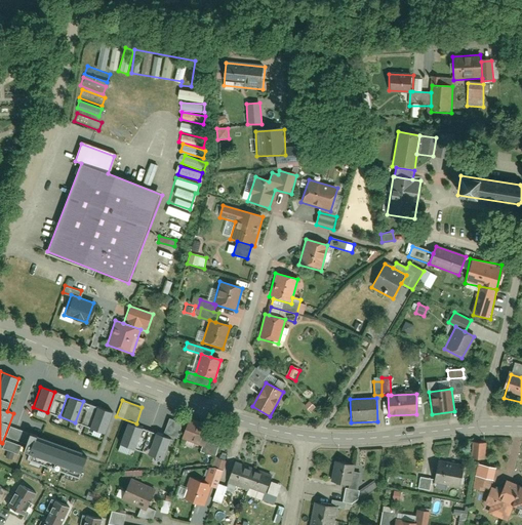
[(309,413),(314,409),(308,402),(303,407),(309,413)]
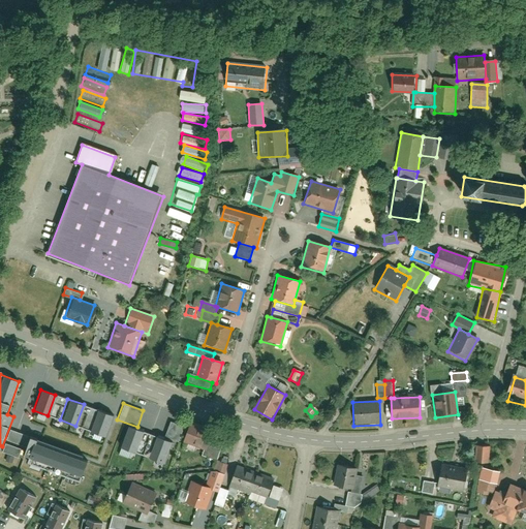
[(113,415),(96,409),(89,430),(105,436),(113,415)]
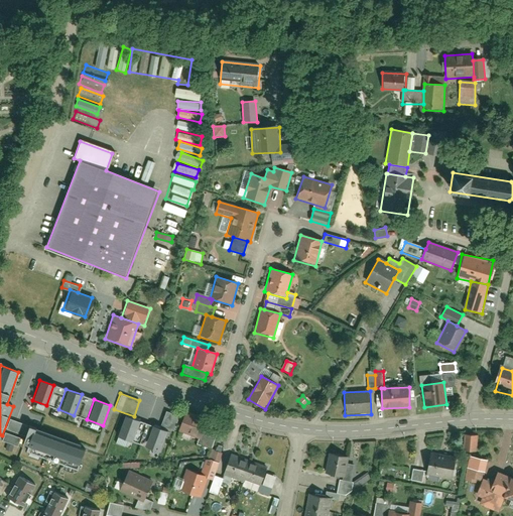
[(166,410),(160,425),(173,430),(179,415),(166,410)]
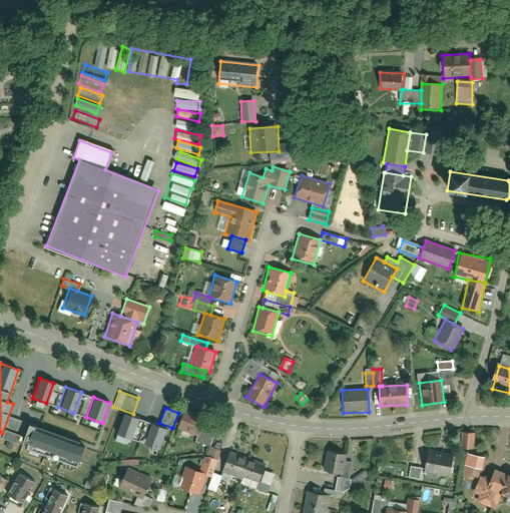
[(184,409),(177,428),(198,436),(205,417),(184,409)]
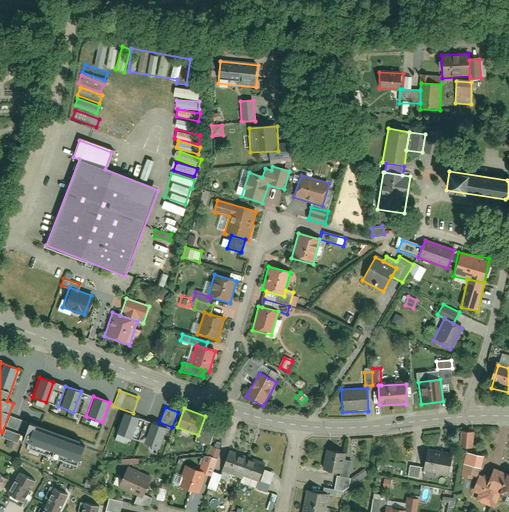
[(137,418),(123,413),(115,433),(130,438),(137,418)]
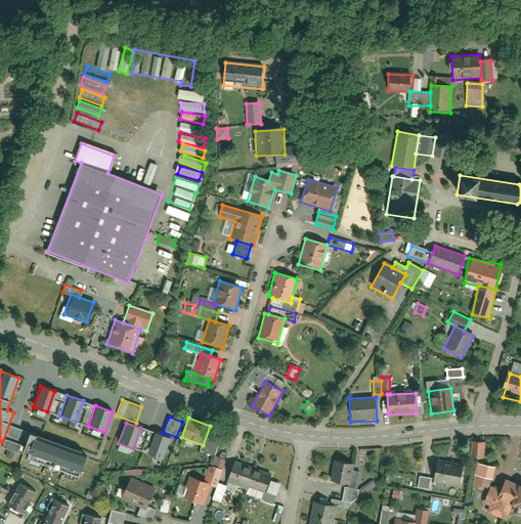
[(170,437),(155,432),(146,452),(163,459),(170,437)]
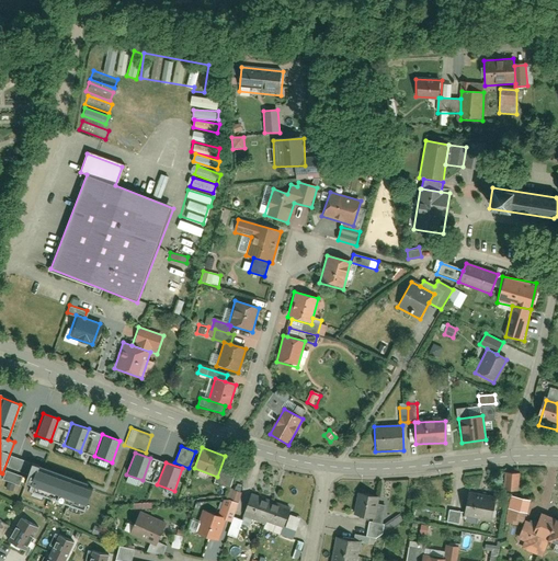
[(88,511),(94,490),(35,468),(27,489),(88,511)]
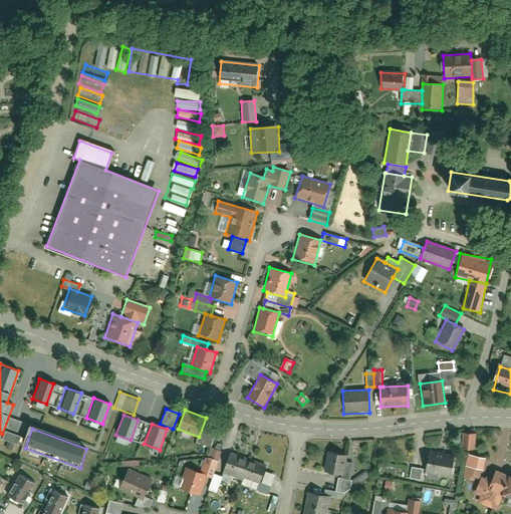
[(461,449),(475,449),(475,434),(461,434),(461,449)]
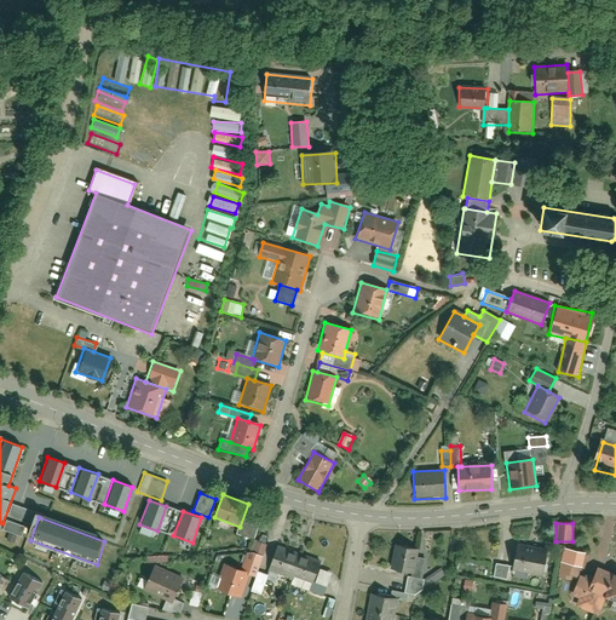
[(321,561),(277,545),(269,568),(312,584),(321,561)]
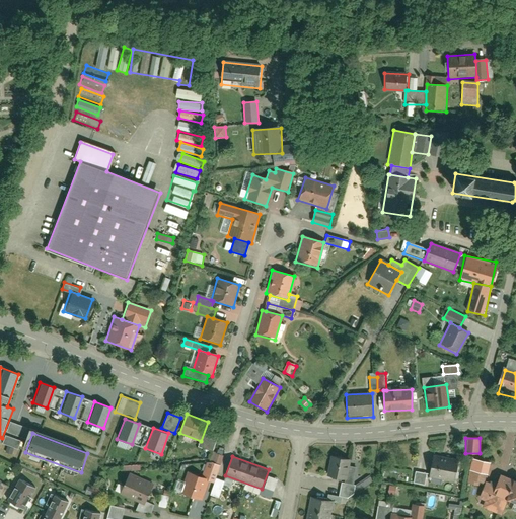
[(326,477),(347,480),(349,466),(350,459),(329,456),(326,477)]
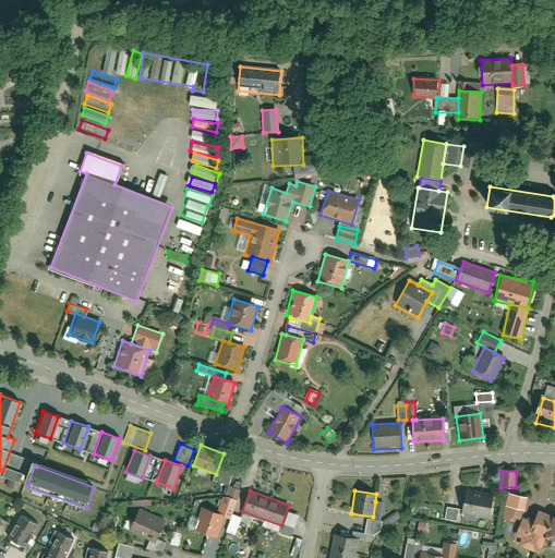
[(466,490),(462,512),(490,517),(493,495),(466,490)]
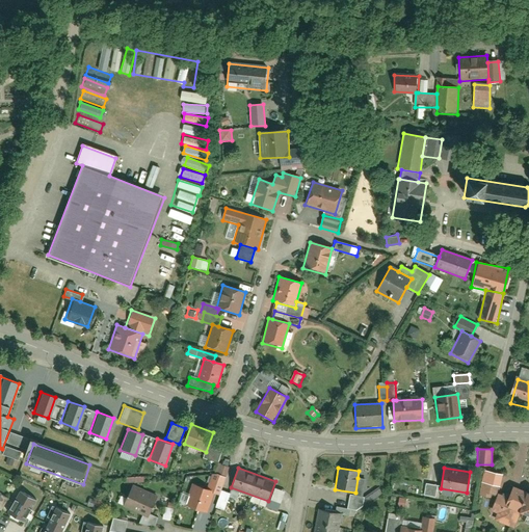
[(212,471),(206,487),(214,490),(219,493),(226,476),(212,471)]
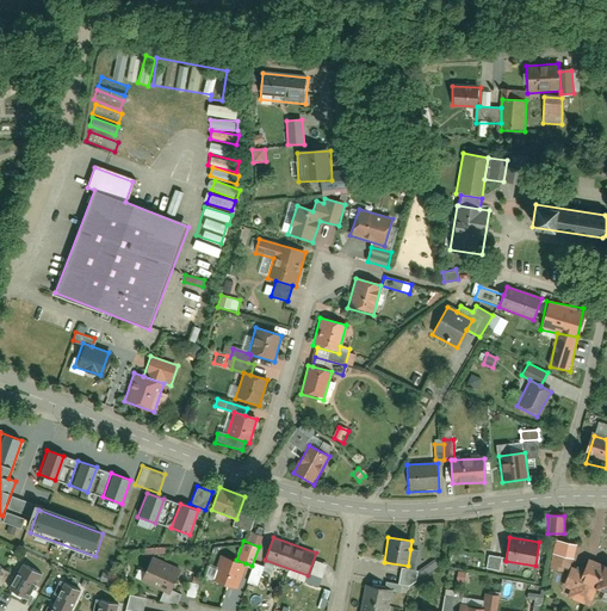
[(574,544),(556,541),(550,568),(569,572),(570,566),(574,544)]
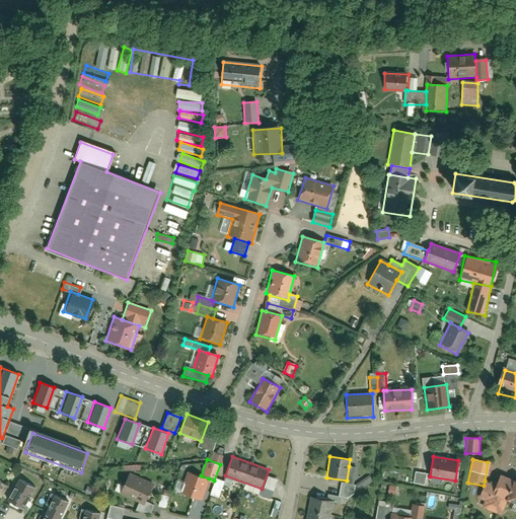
[(357,467),(349,466),(347,480),(347,484),(355,485),(357,467)]
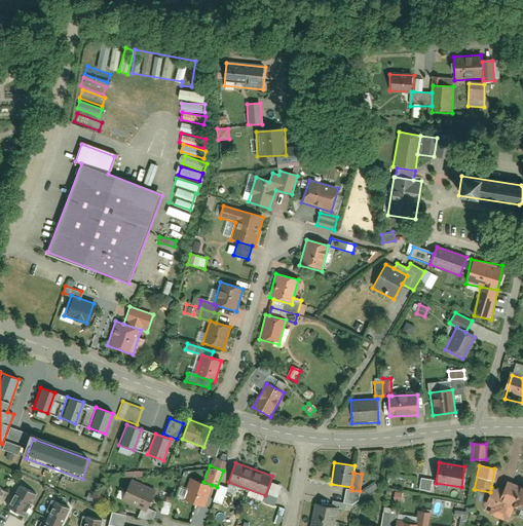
[(182,498),(204,506),(212,485),(203,482),(190,477),(182,498)]
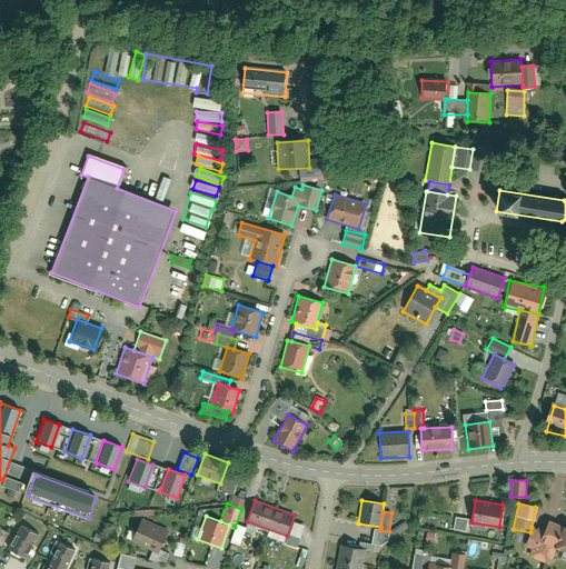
[(455,529),(466,530),(468,518),(457,517),(455,529)]
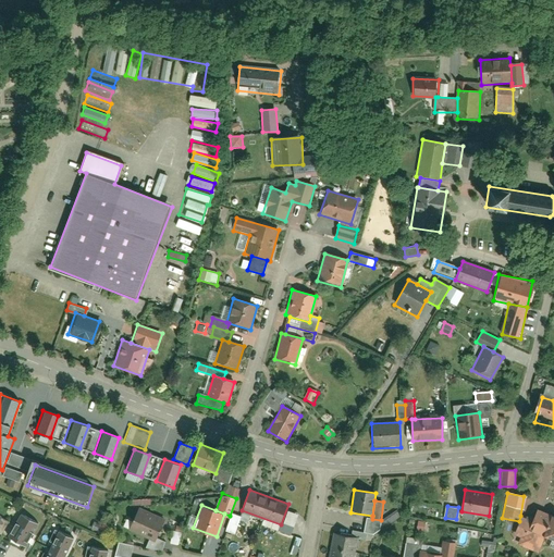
[(165,519),(139,507),(128,530),(156,542),(165,519)]
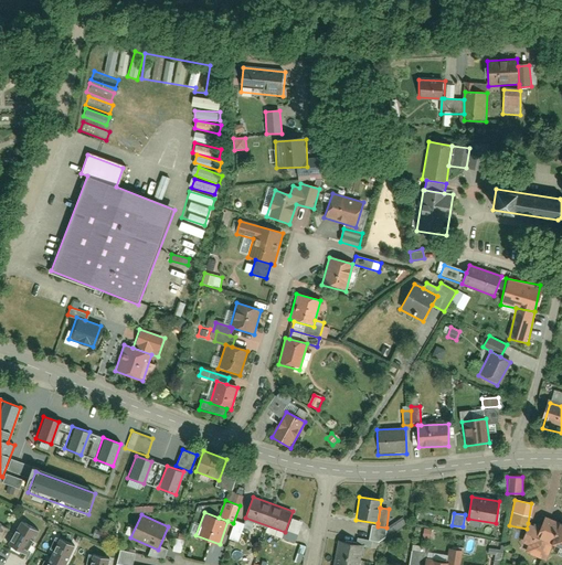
[(525,551),(545,560),(553,543),(561,546),(561,523),(542,514),(537,526),(528,523),(527,529),(520,542),(528,545),(525,551)]
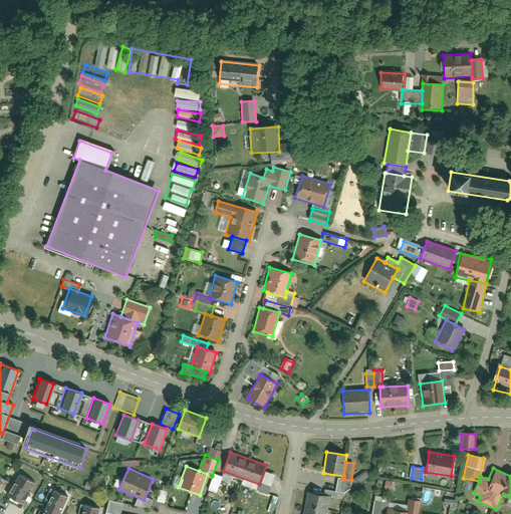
[(6,494),(22,503),(34,482),(17,473),(6,494)]
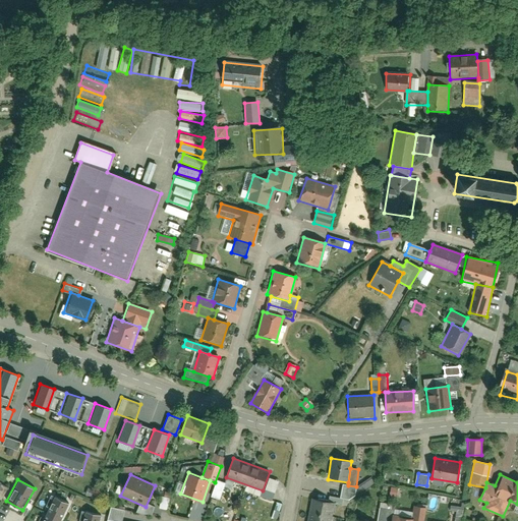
[(39,520),(62,520),(71,506),(54,496),(39,520)]
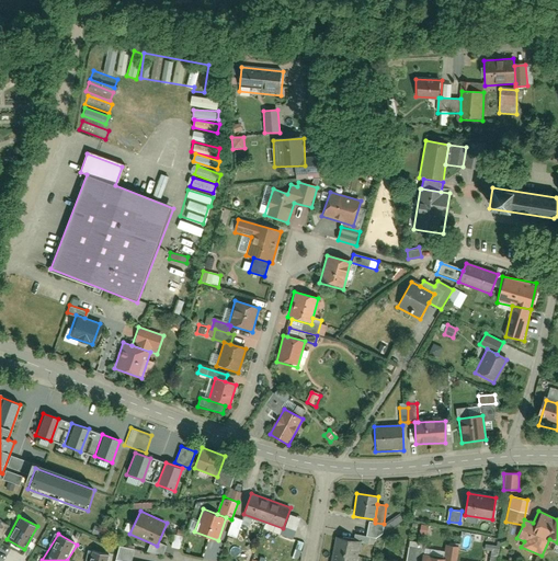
[(329,560),(356,560),(360,541),(333,537),(329,560)]
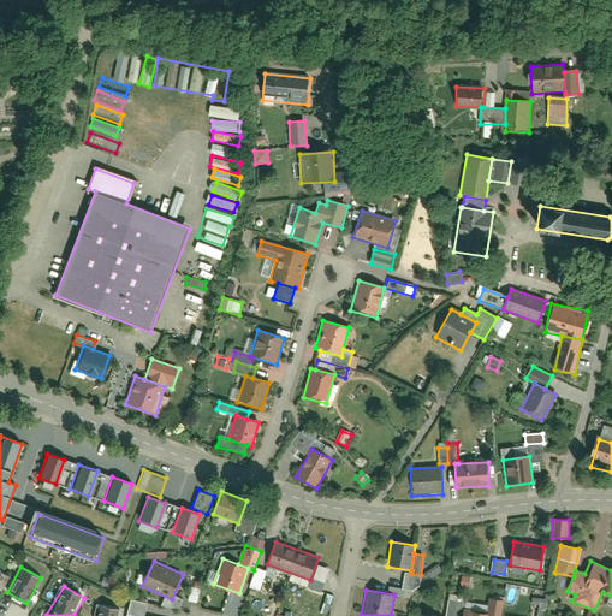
[(489,614),(488,615),(501,615),(504,600),(492,598),(489,614)]
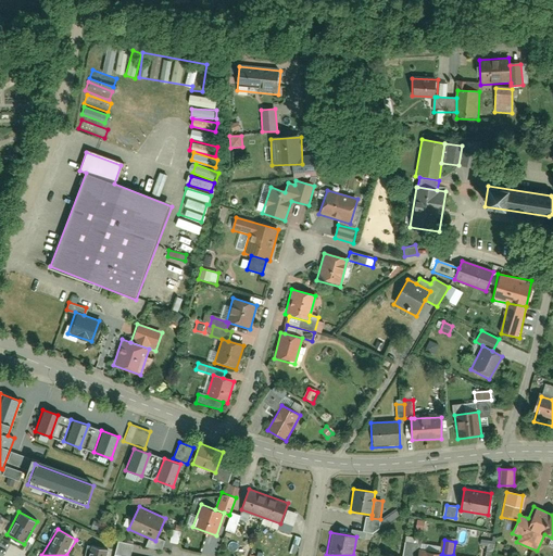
[(115,555),(133,555),(136,544),(118,541),(115,555)]
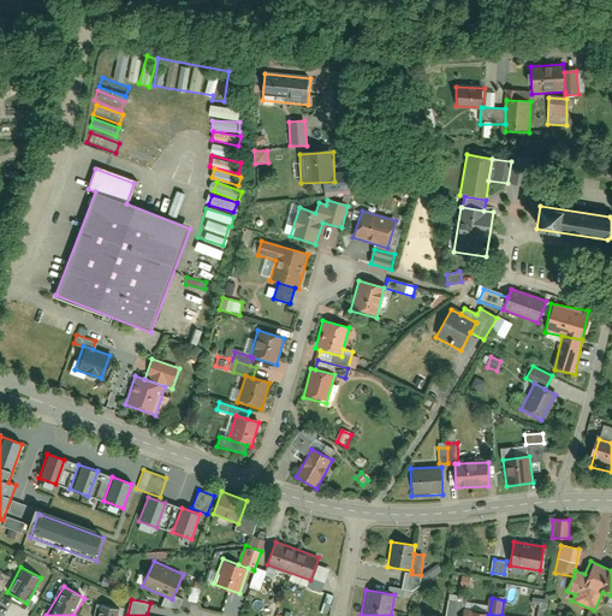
[(450,599),(447,615),(464,615),(467,609),(468,603),(450,599)]
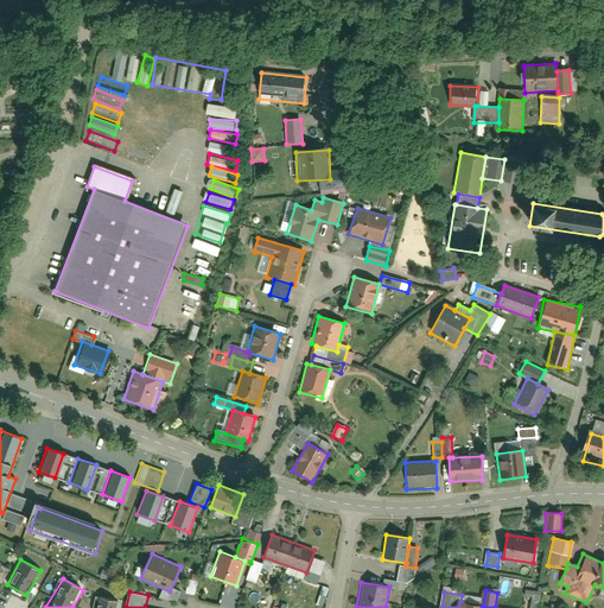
[(96,607),(118,607),(119,602),(99,597),(96,607)]
